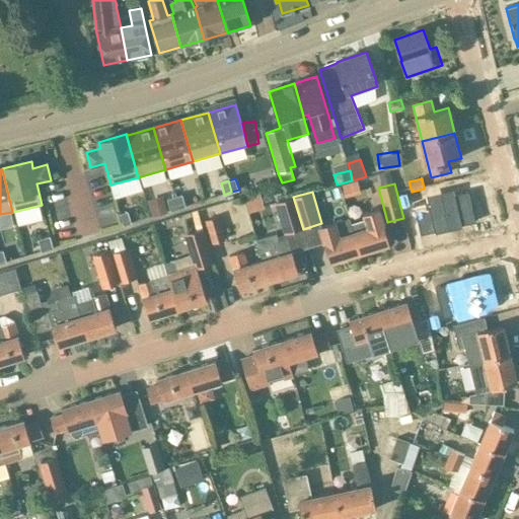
[(468,192),(441,199),(448,229),(475,222),(475,220),(472,209),(468,192)]
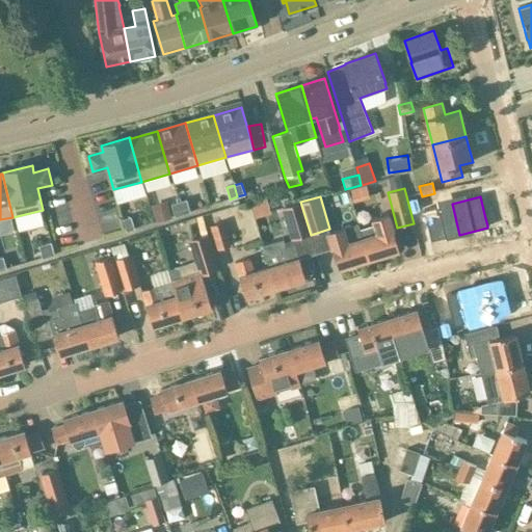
[(254,216),(268,212),(264,198),(249,203),(254,216)]
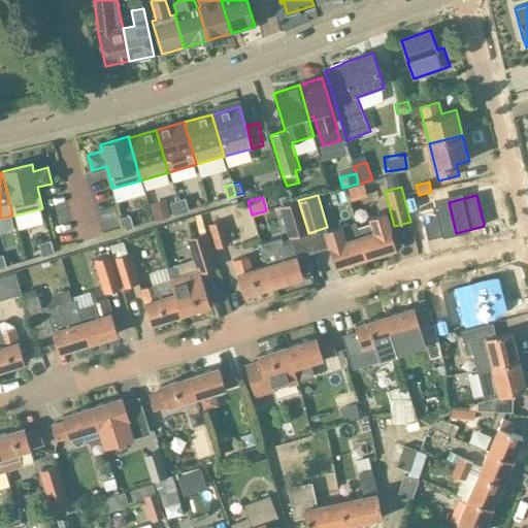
[(186,198),(177,200),(182,211),(189,209),(186,198)]
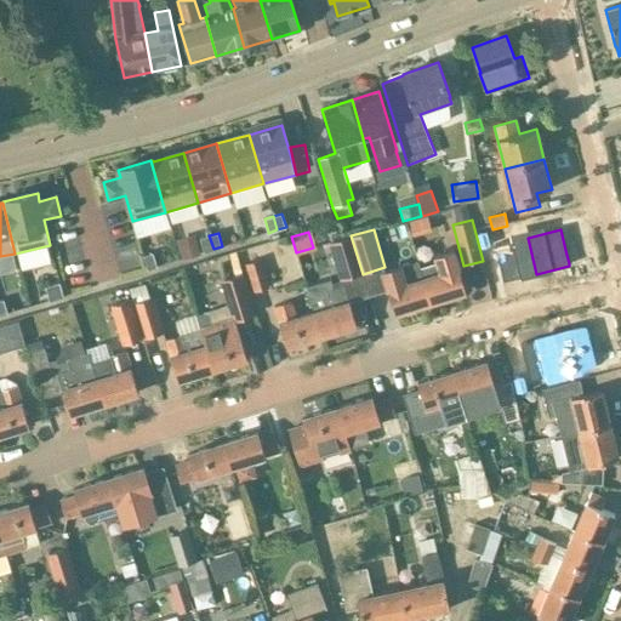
[(486,233),(477,235),(480,249),(490,246),(486,233)]
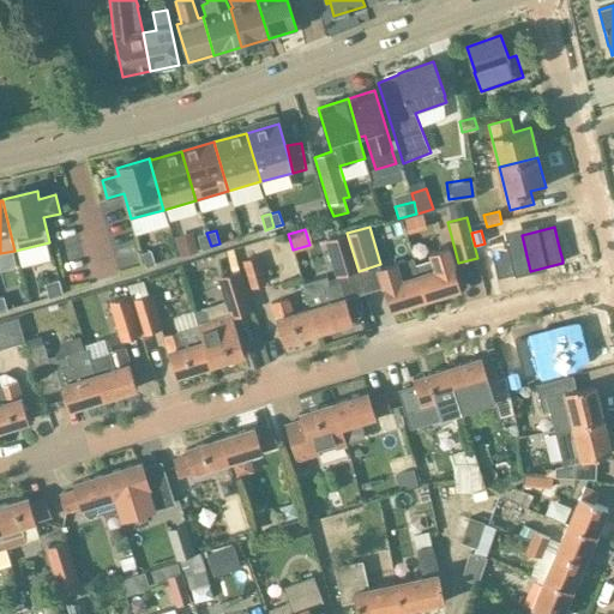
[(196,232),(172,235),(174,251),(198,248),(196,232)]
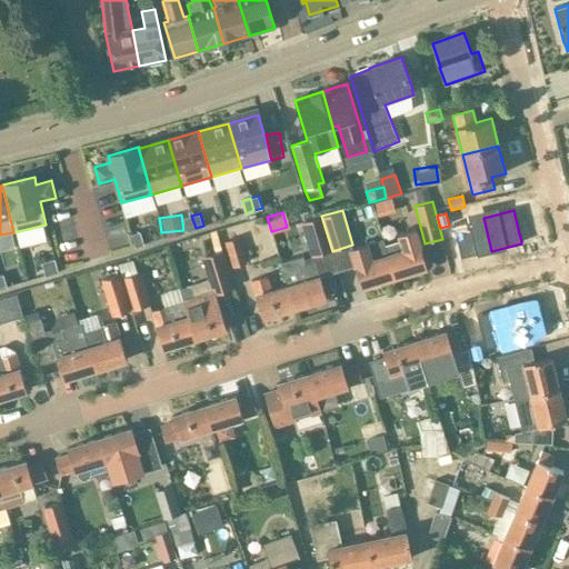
[(183,219),(187,230),(187,231),(196,228),(191,216),(183,219)]
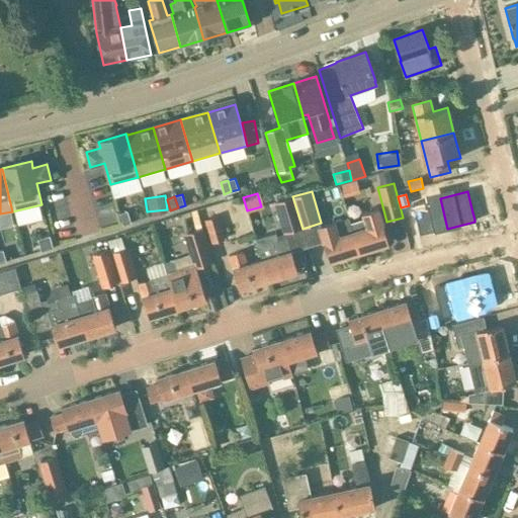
[(292,196),(273,202),(283,235),(303,229),(292,196)]
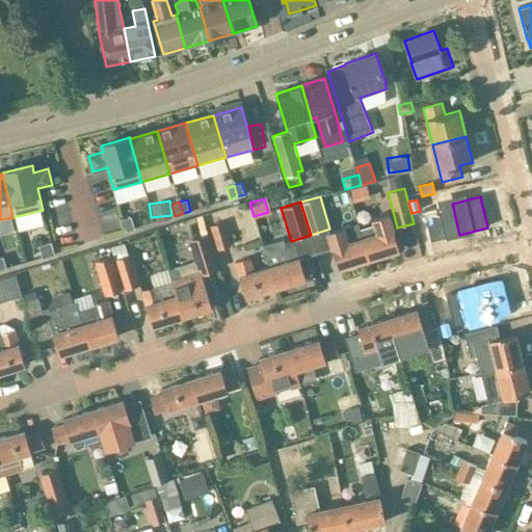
[(452,204),(424,210),(431,241),(459,235),(452,204)]
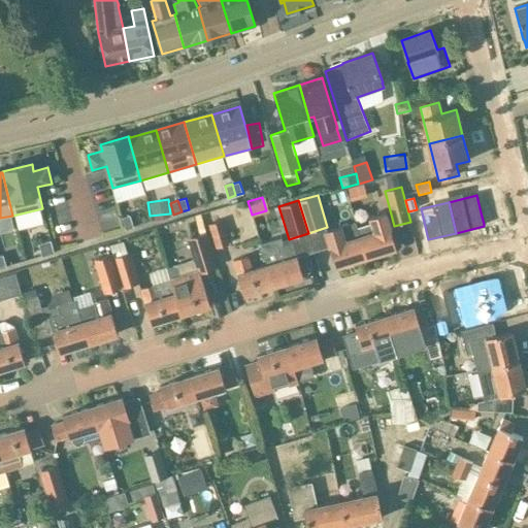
[(489,210),(481,212),(484,224),(492,222),(489,210)]
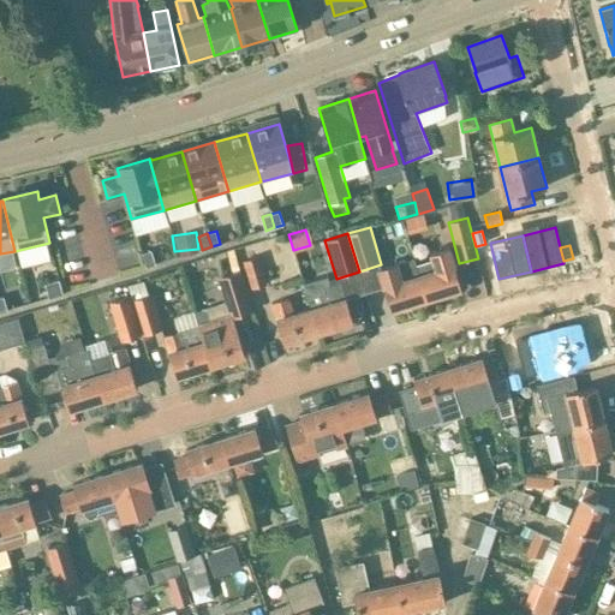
[(430,254),(433,261),(417,266),(427,300),(461,290),(454,267),(455,267),(449,248),(430,254)]
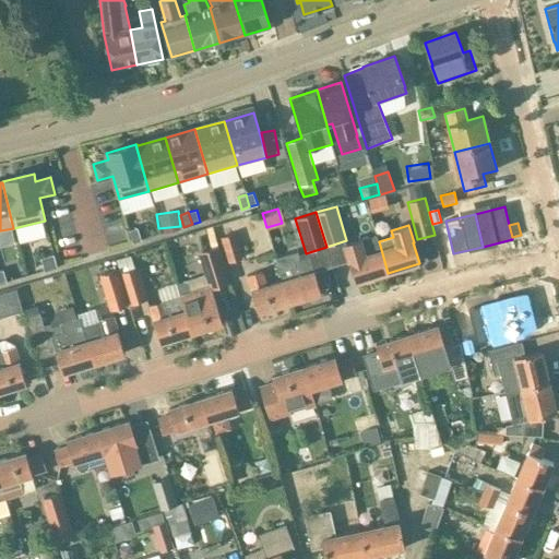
[(130,230),(133,242),(141,240),(138,228),(130,230)]
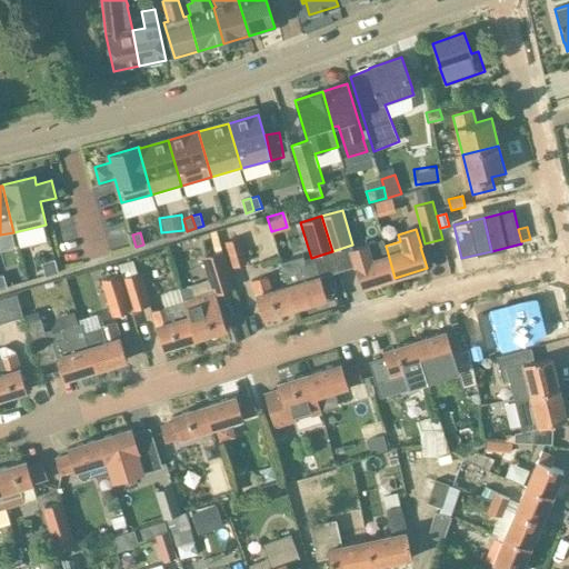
[(225,241),(232,267),(247,262),(239,237),(225,241)]
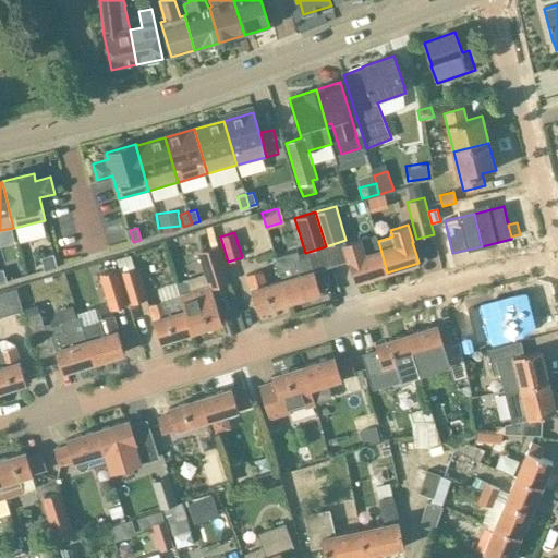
[(387,273),(378,241),(376,234),(362,239),(362,238),(343,243),(356,282),(387,273)]
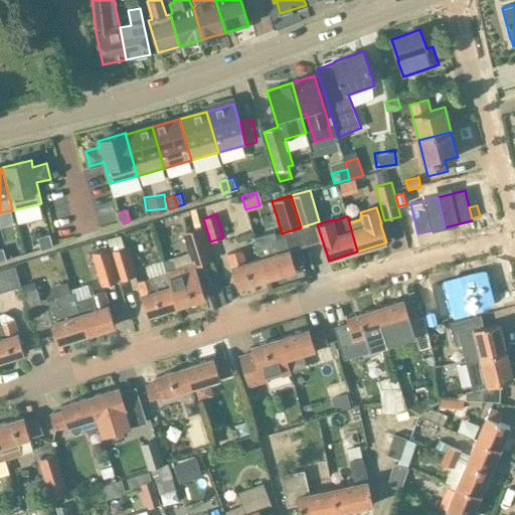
[(189,253),(163,262),(167,272),(177,307),(205,298),(195,267),(212,262),(202,226),(182,232),(189,253)]
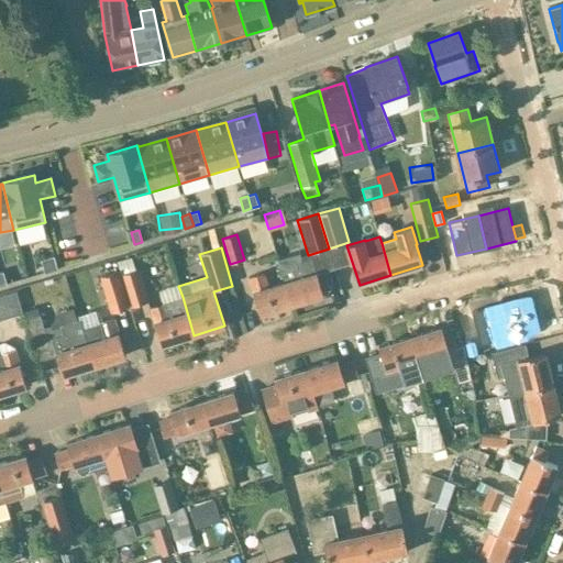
[(278,260),(285,283),(291,306),(323,296),(312,257),(302,261),(300,253),(278,260)]
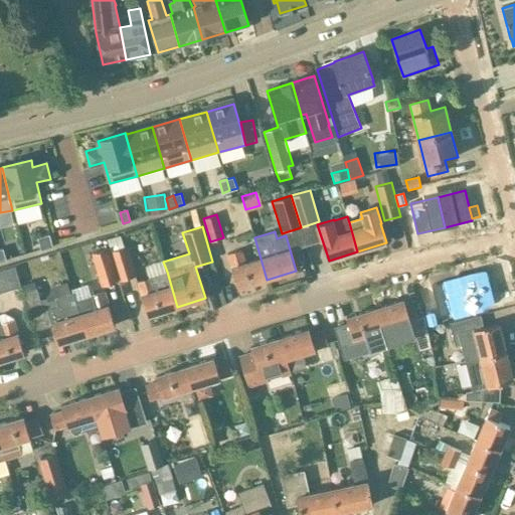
[(112,251),(110,251),(119,282),(137,276),(128,245),(124,246),(123,244),(132,241),(129,232),(108,239),(112,251)]
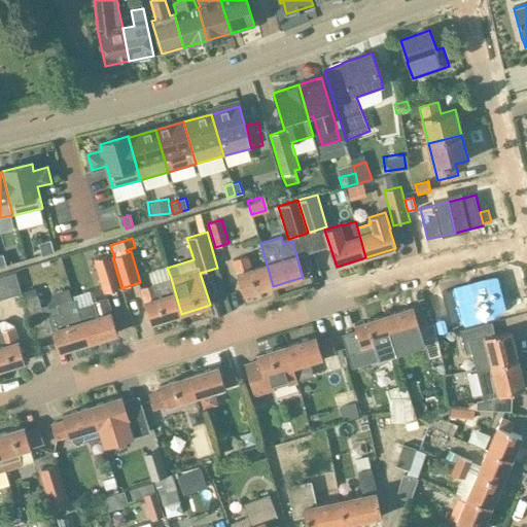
[(55,251),(54,251),(50,240),(39,244),(42,254),(42,255),(55,251)]
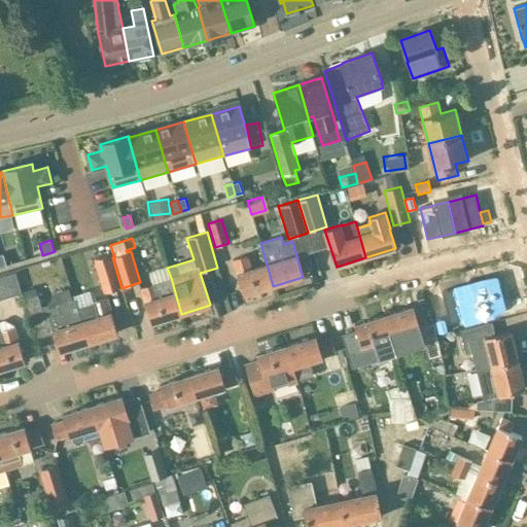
[(107,245),(102,246),(94,249),(97,258),(94,259),(104,293),(121,288),(112,257),(111,254),(109,254),(107,245)]
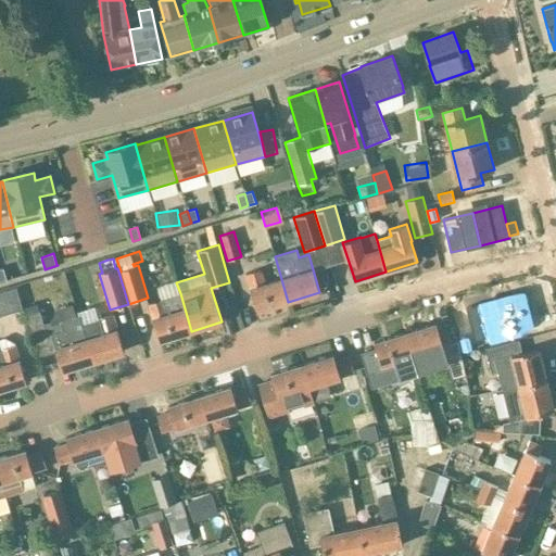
[(281,279),(266,283),(262,269),(245,274),(257,311),(288,302),(281,279)]
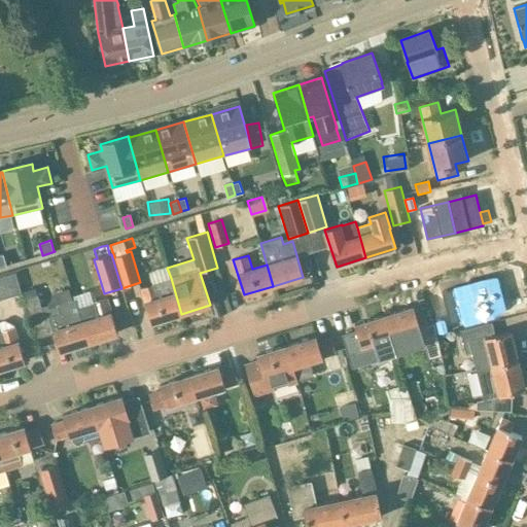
[(15,271),(11,273),(0,275),(0,300),(22,293),(15,271)]
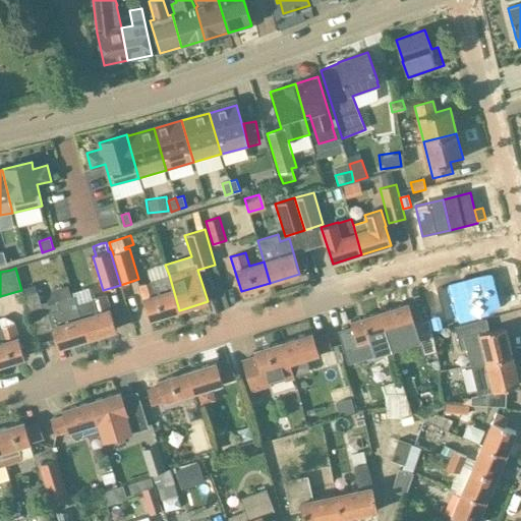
[(500,274),(491,276),(495,288),(503,286),(500,274)]
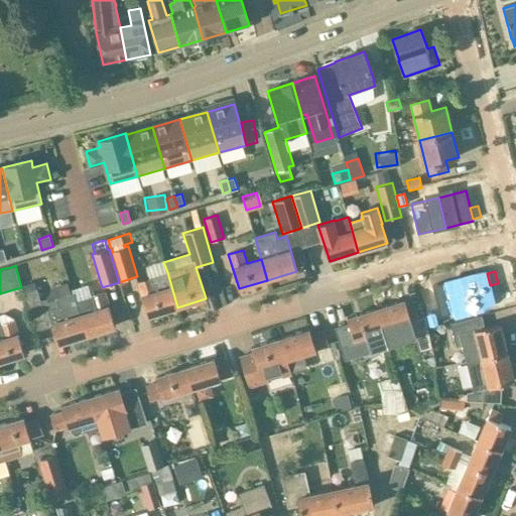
[(167,272),(137,281),(148,316),(177,307),(167,272)]
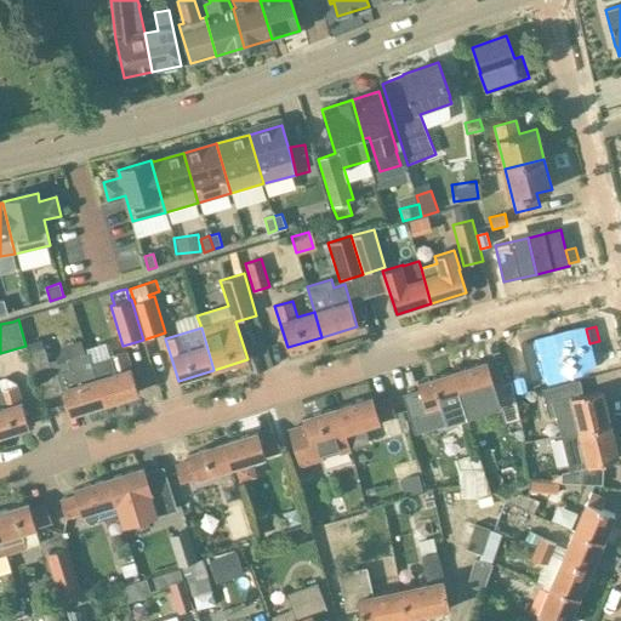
[(586,328),(552,336),(562,371),(594,363),(590,343),(586,329),(586,328)]
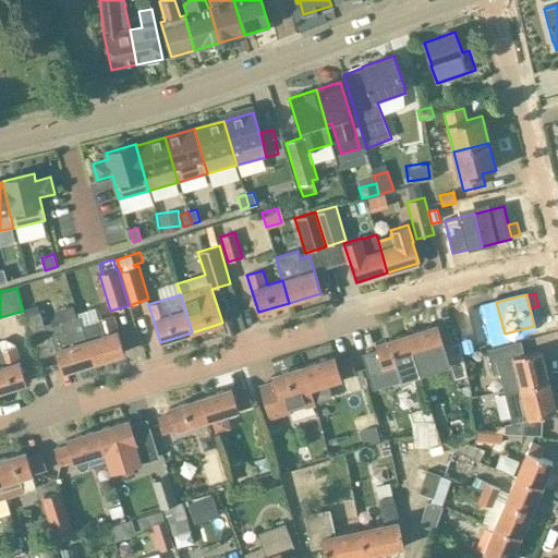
[(496,302),(466,310),(475,342),(505,334),(496,302)]
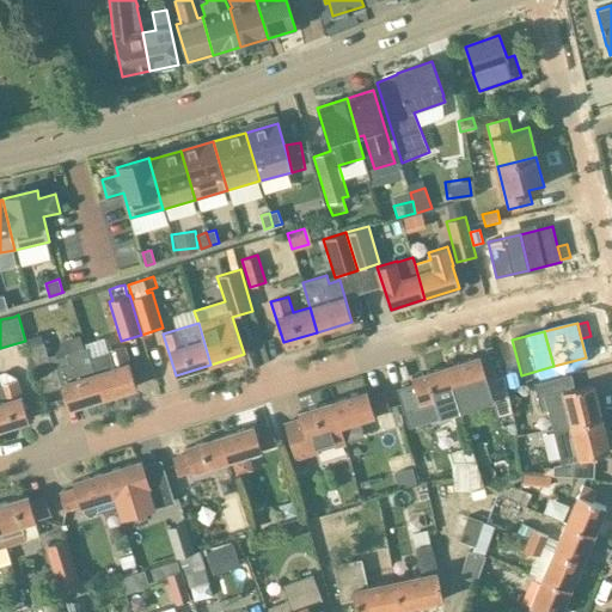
[(44,343),(28,348),(42,393),(62,387),(68,409),(103,398),(90,357),(86,348),(71,353),(73,362),(51,369),(44,343)]
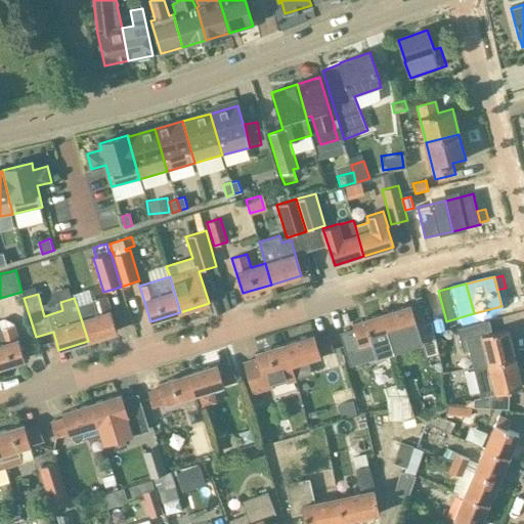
[(93,301),(77,306),(88,341),(117,332),(106,297),(93,301)]
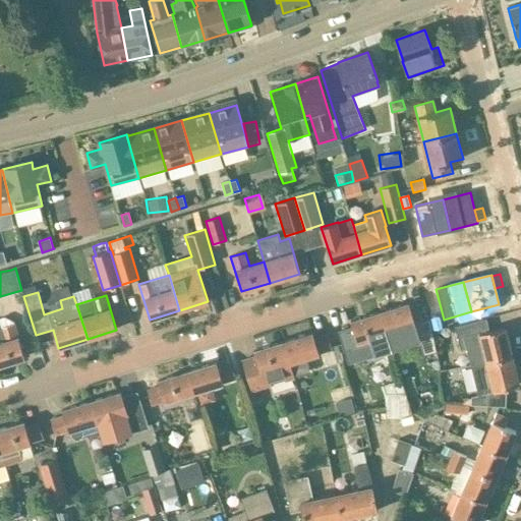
[(408,303),(381,311),(388,333),(392,350),(420,341),(408,303)]
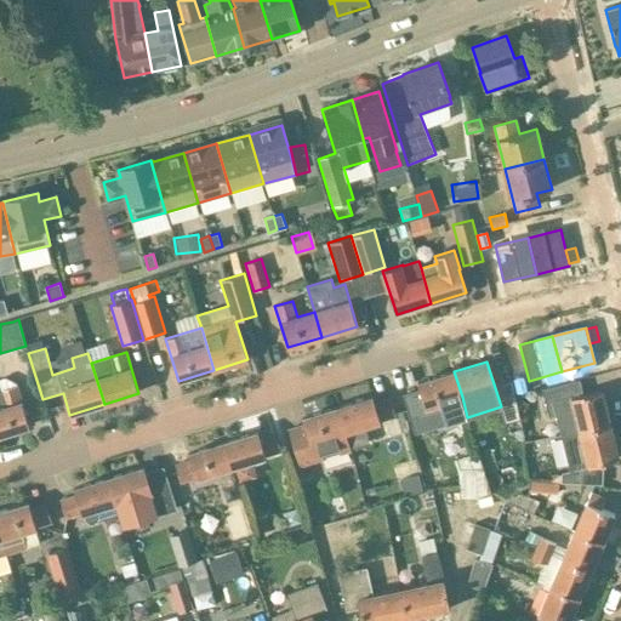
[(420,389),(403,393),(409,412),(416,411),(440,403),(446,423),(467,417),(462,397),(454,371),(417,383),(420,389)]
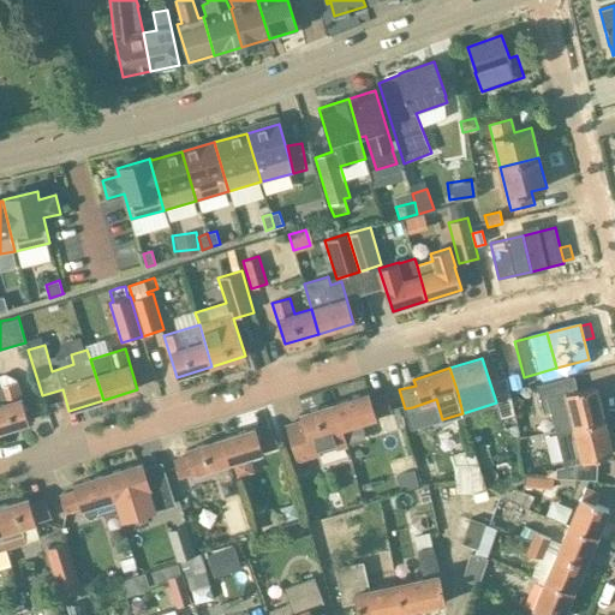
[(518,372),(508,375),(512,389),(521,387),(518,372)]
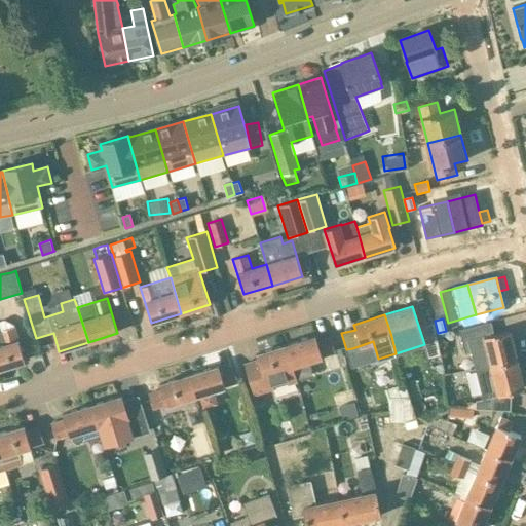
[(510,330),(494,334),(491,322),(459,330),(465,353),(470,352),(474,370),(475,369),(485,367),(517,360),(510,330)]
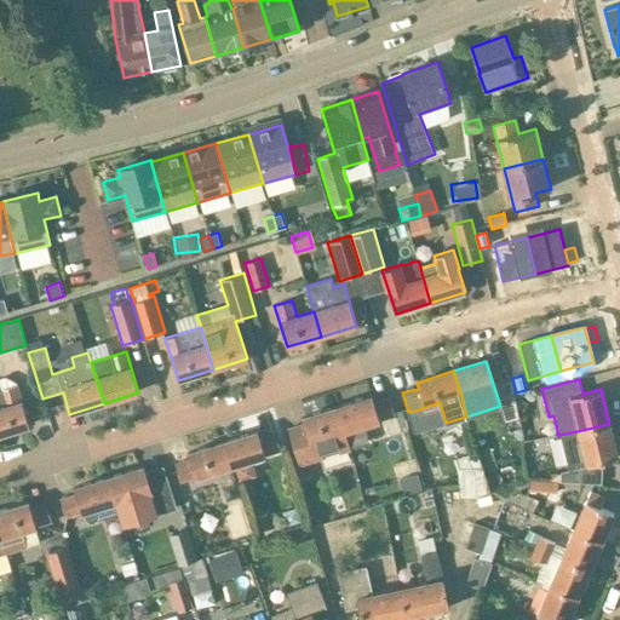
[(0,435),(29,426),(17,385),(0,389),(0,435)]
